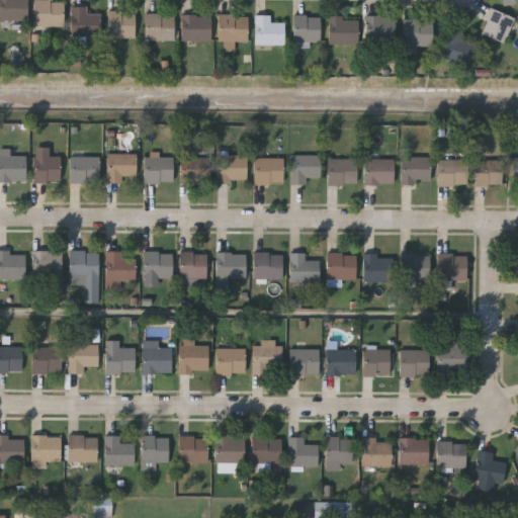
[(0,20),(0,0),(27,0),(27,20),(0,20)]
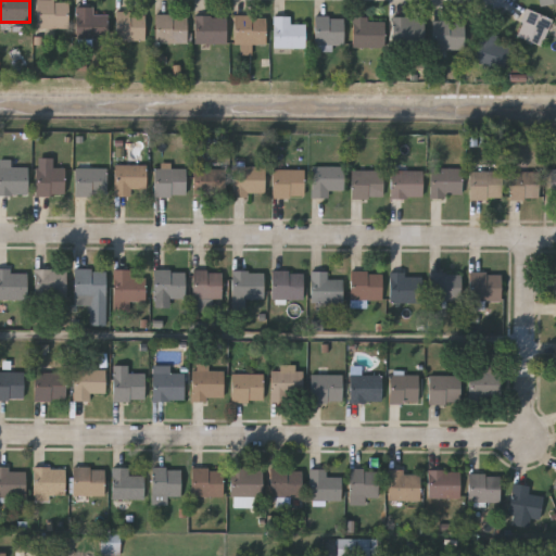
[(68,0),(68,28),(37,28),(37,0),(68,0)]
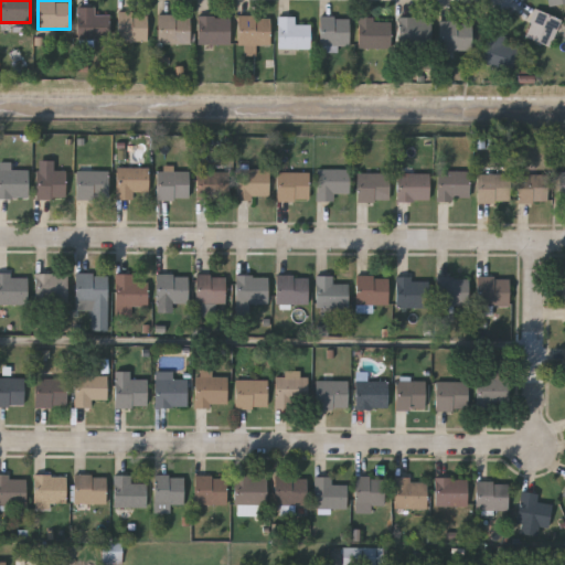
[(78,39),(78,7),(95,7),(95,14),(109,14),(109,39),(78,39)]
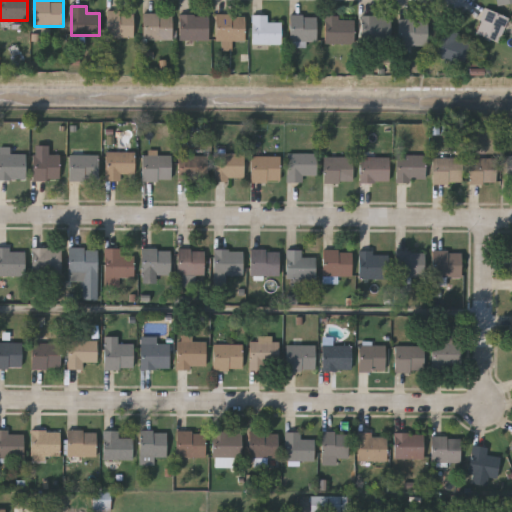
[(509,19),(498,43),(475,33),(486,8),(509,19)]
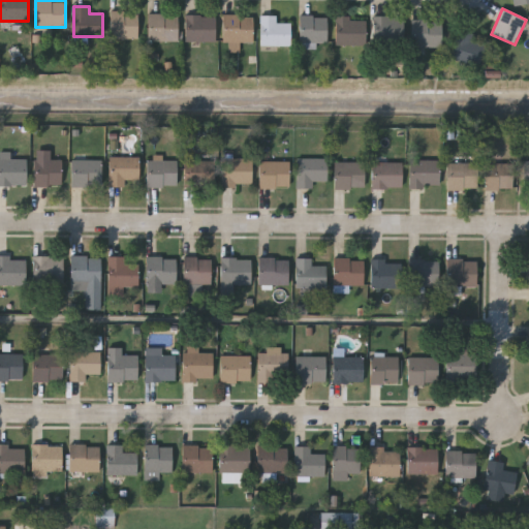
[(112,11),(137,11),(137,37),(112,37),(112,11)]
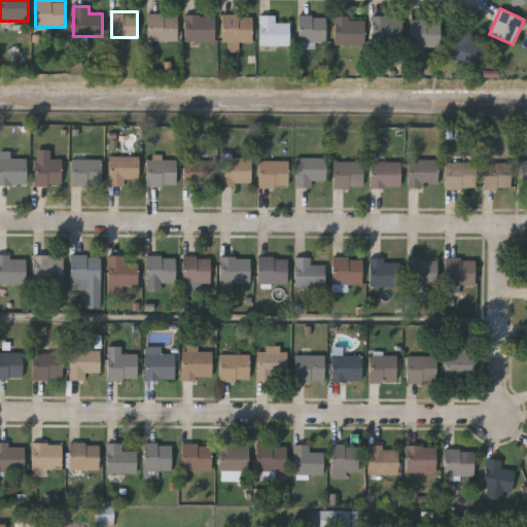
[(147,41),(147,13),(177,13),(177,41),(147,41)]
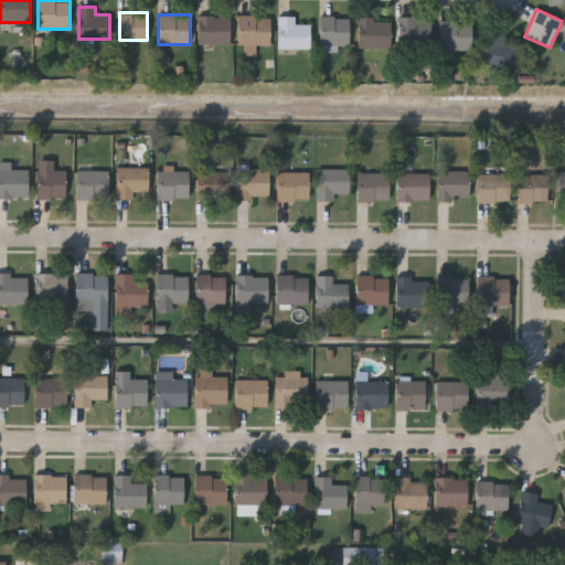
[(198,44),(198,16),(231,16),(231,44),(198,44)]
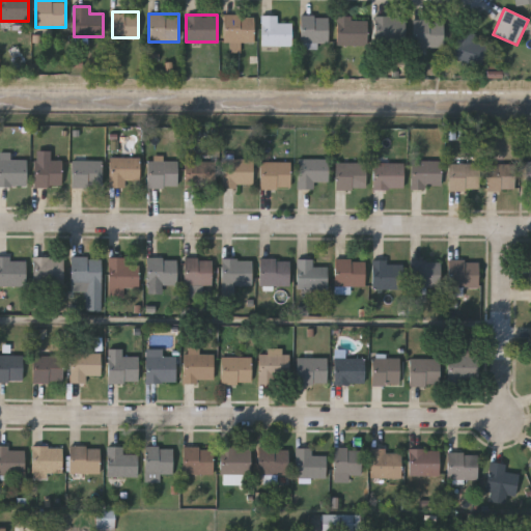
[(262,46),(262,15),(278,15),(278,23),(292,23),(292,46),(262,46)]
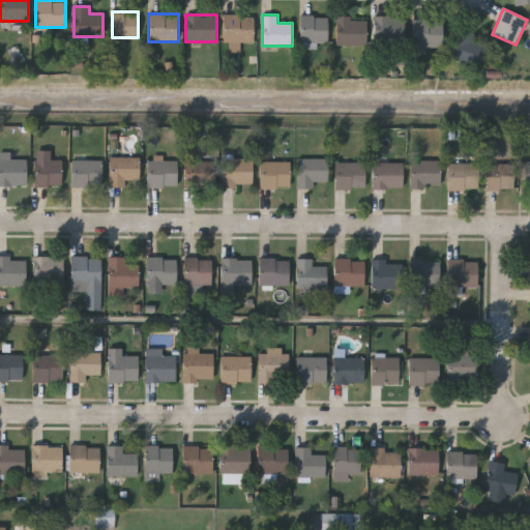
[(254,16),(254,41),(239,41),(239,51),(234,51),(234,43),(224,43),(224,16),(254,16)]
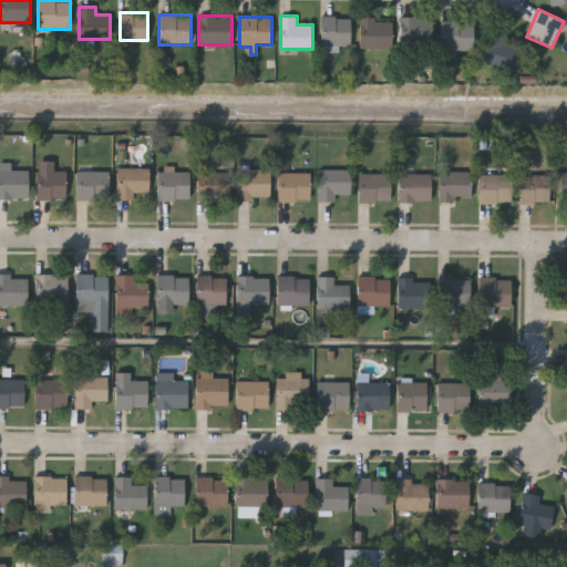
[(350,17),(350,47),(340,47),(340,51),(321,51),(321,17),(350,17)]
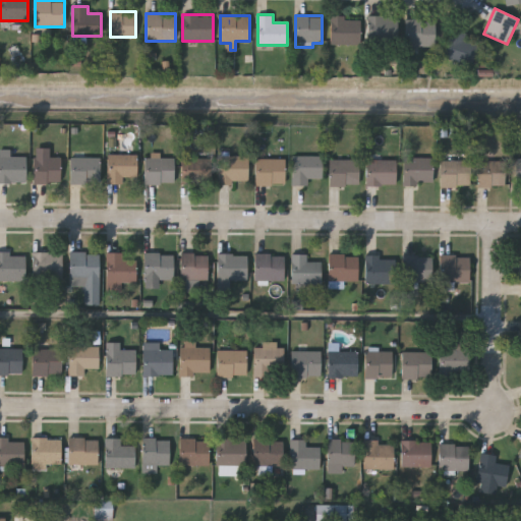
[(331,45),(331,16),(360,16),(360,45),(331,45)]
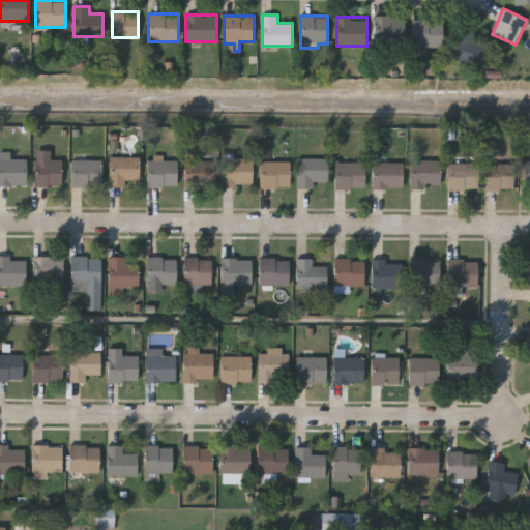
[(374,18),(404,18),(404,41),(374,41),(374,18)]
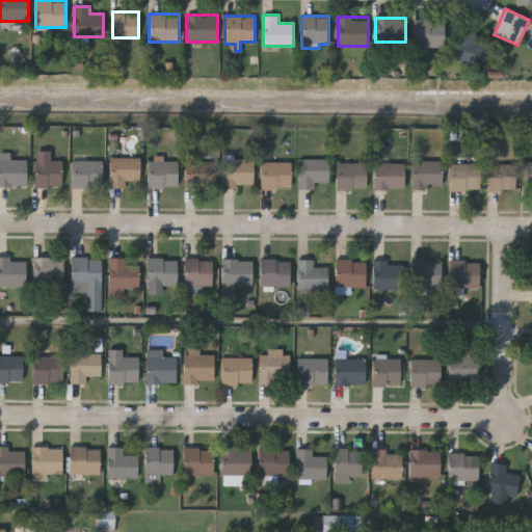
[(414,47),(414,21),(445,21),(445,47),(414,47)]
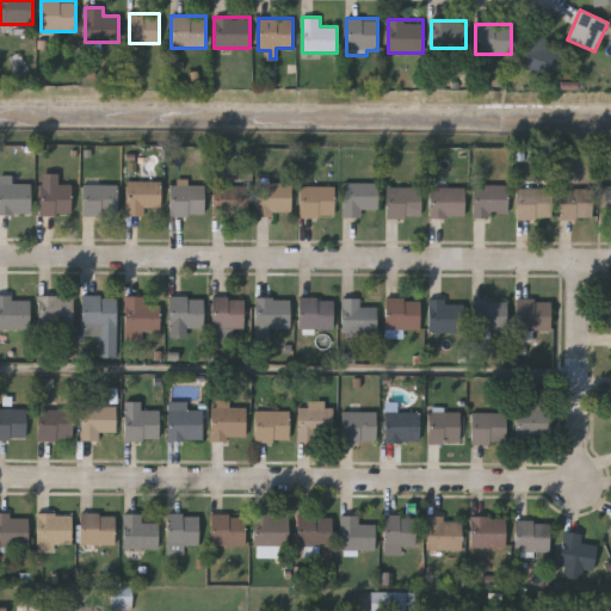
[(553,76),(520,67),(530,34),(548,39),(545,45),(561,50),(553,76)]
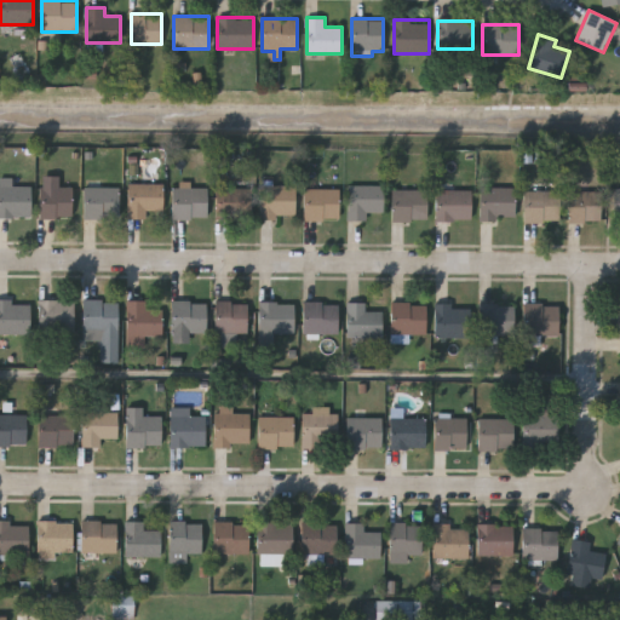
[(0,218),(0,181),(15,181),(15,187),(32,187),(32,218),(0,218)]
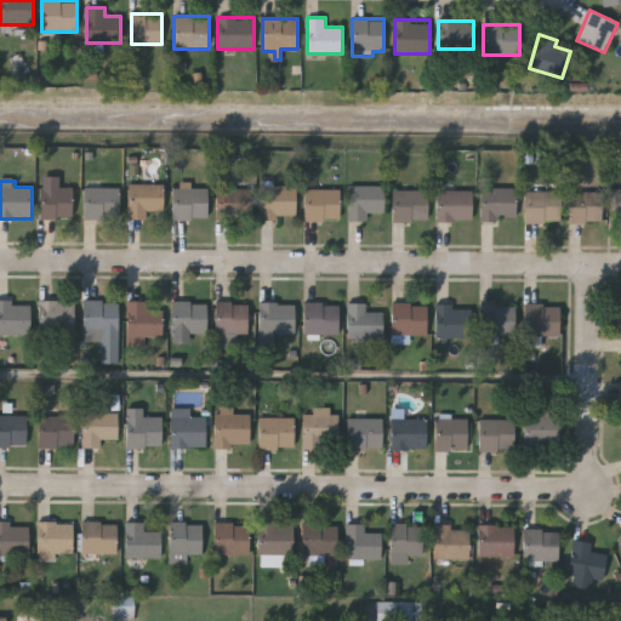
[(149,220),(129,220),(129,184),(165,184),(165,211),(149,211),(149,220)]
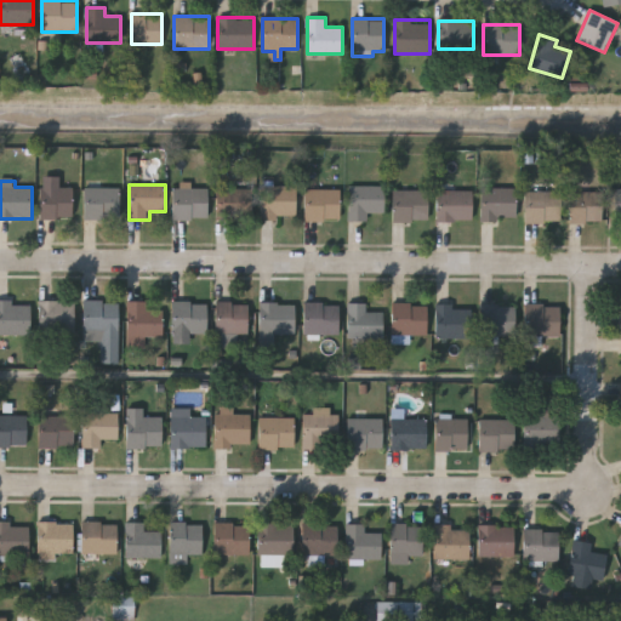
[(386,212),(369,212),(369,221),(349,221),(349,186),(386,186),(386,212)]
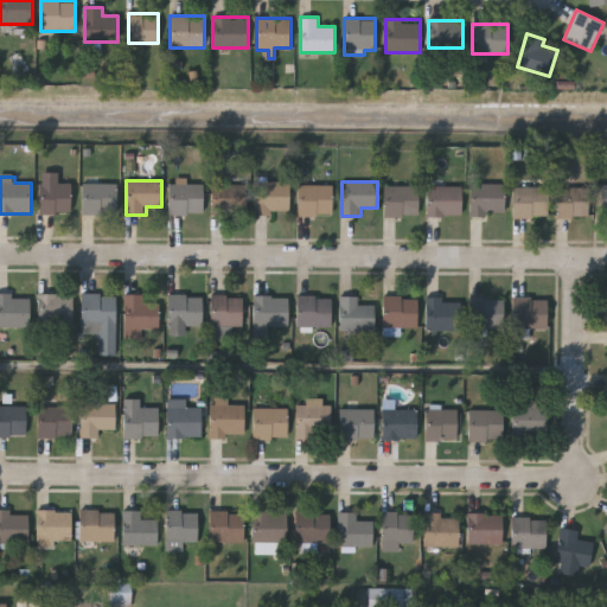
[(254,183),(289,183),(289,213),(254,213),(254,183)]
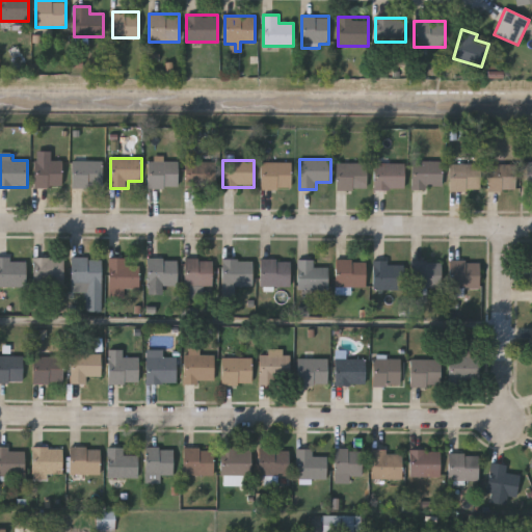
[(62,161),(62,187),(34,187),(34,161),(62,161)]
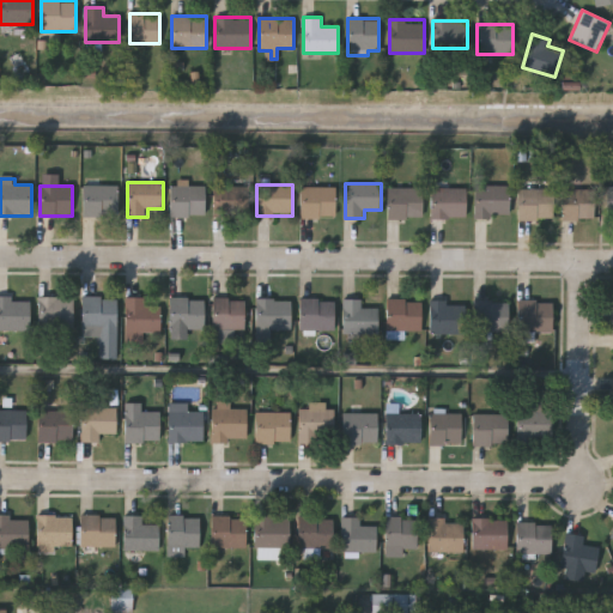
[(119,186),(119,216),(85,216),(85,186),(119,186)]
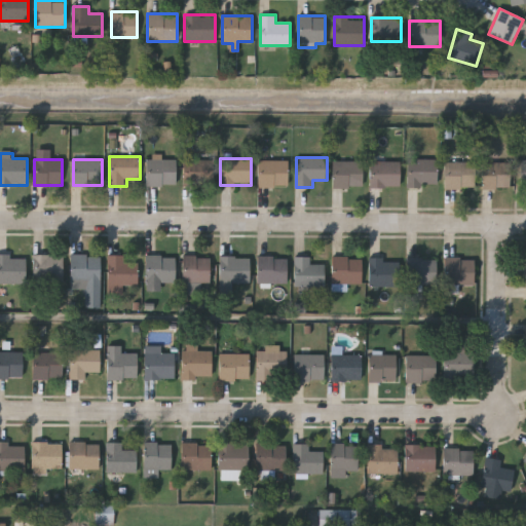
[(177,159),(177,186),(146,186),(146,159),(177,159)]
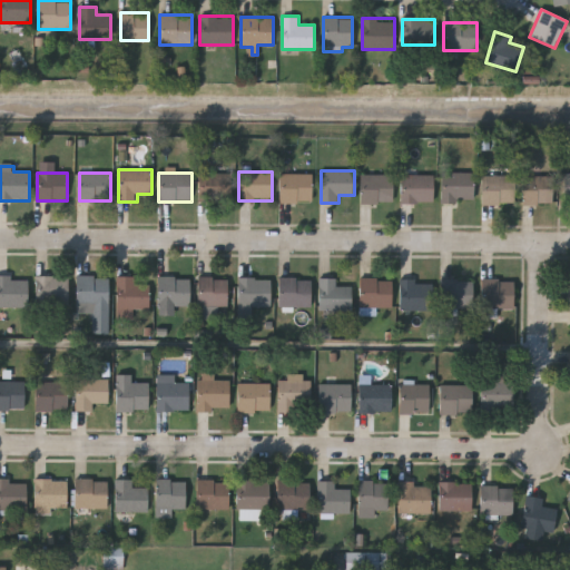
[(474,202),(442,202),(442,173),(474,173),(474,202)]
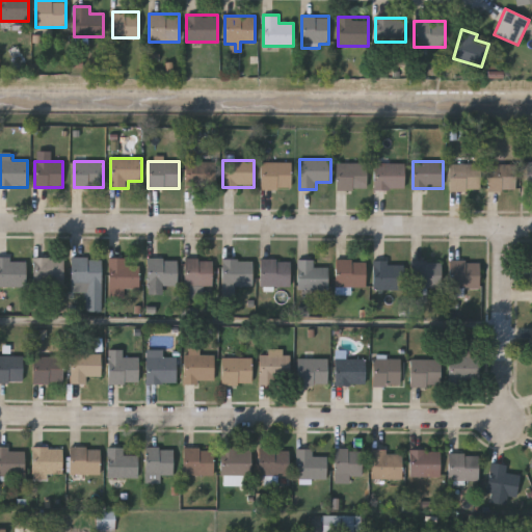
[(188,165),(207,162),(211,184),(192,187),(188,165)]
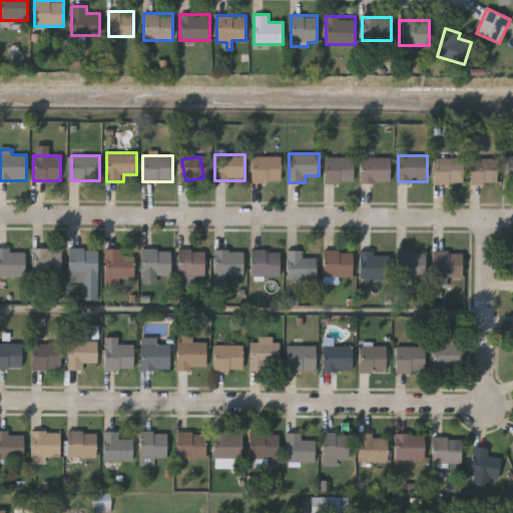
[(281,156),(281,182),(252,182),(252,156),(281,156)]
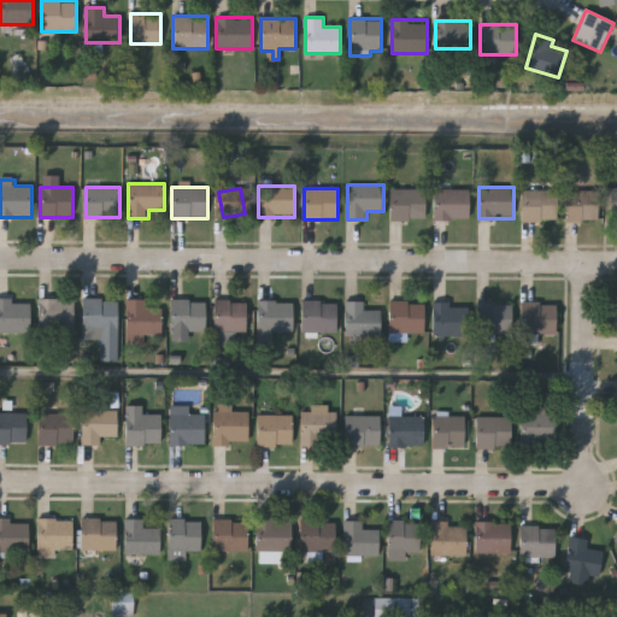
[(392,219),(392,189),(427,189),(427,219),(392,219)]
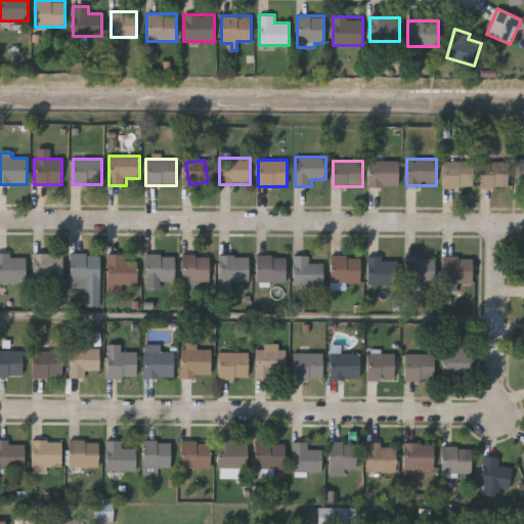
[(399,186),(369,186),(369,161),(399,161),(399,186)]
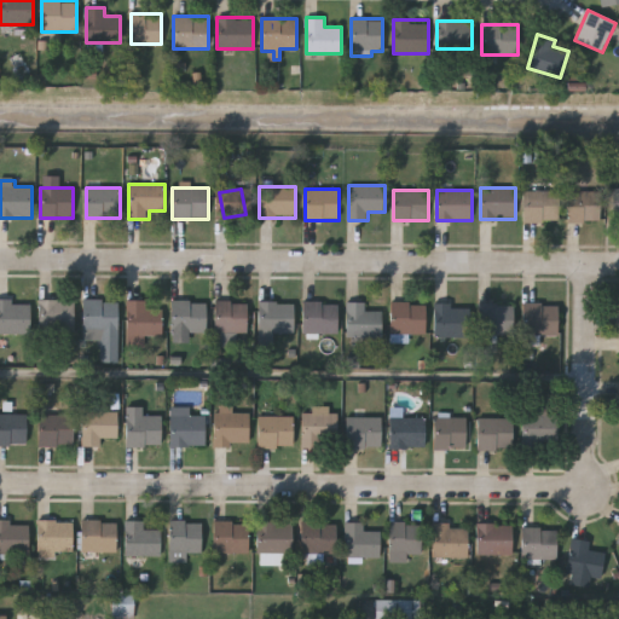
[(560,190),(560,223),(525,223),(525,190),(560,190)]
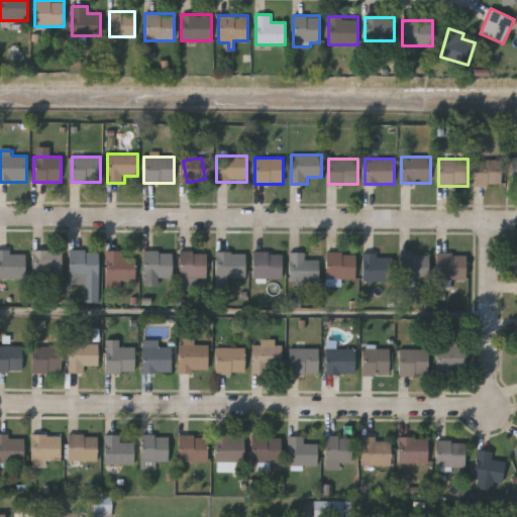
[(501,186),(476,186),(476,161),(501,161),(501,186)]
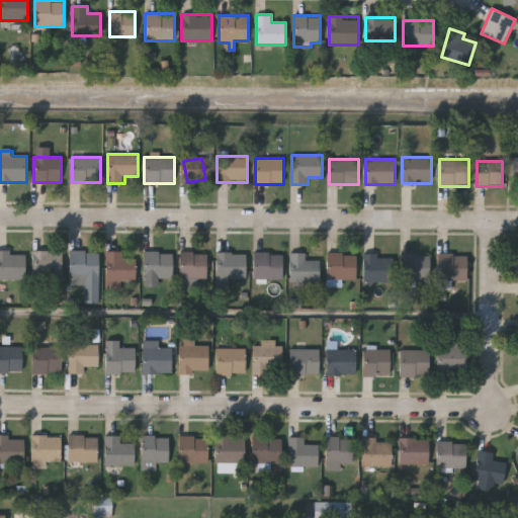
[(0,279),(0,252),(25,252),(25,279),(0,279)]
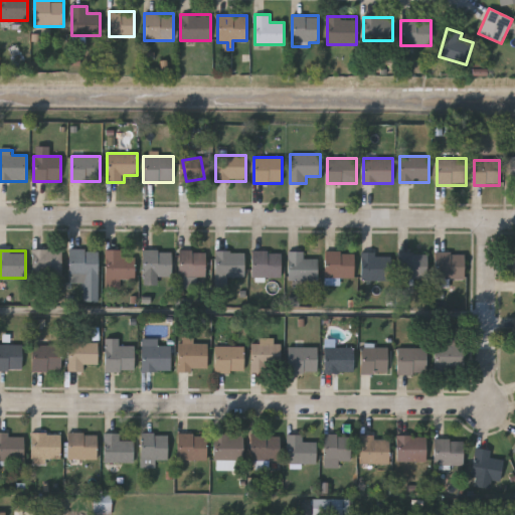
[(33,277),(33,250),(62,250),(62,277),(33,277)]
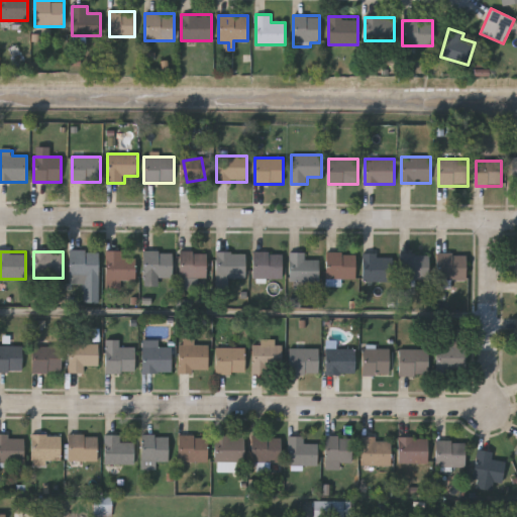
[(99,251),(99,303),(85,303),(85,284),(70,284),(70,251),(99,251)]
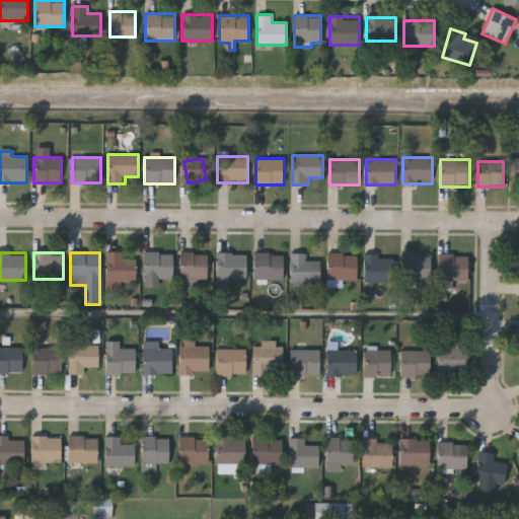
[(107,291),(107,253),(136,253),(136,282),(122,282),(122,291),(107,291)]
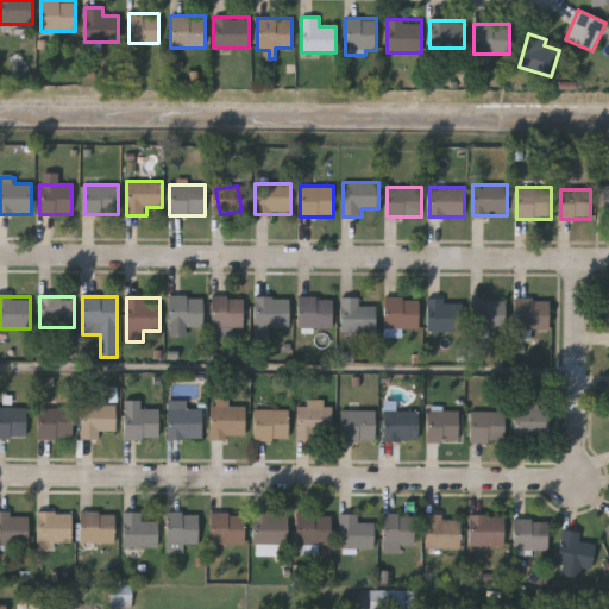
[(203,297),(203,327),(169,327),(169,297),(203,297)]
